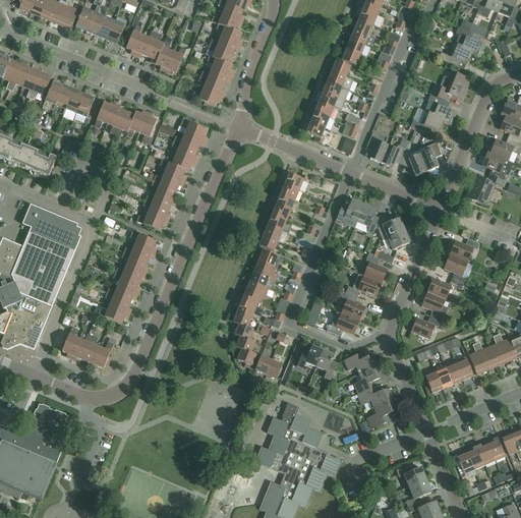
[(18,0),(20,3),(18,7),(30,11),(34,0),(18,0)]
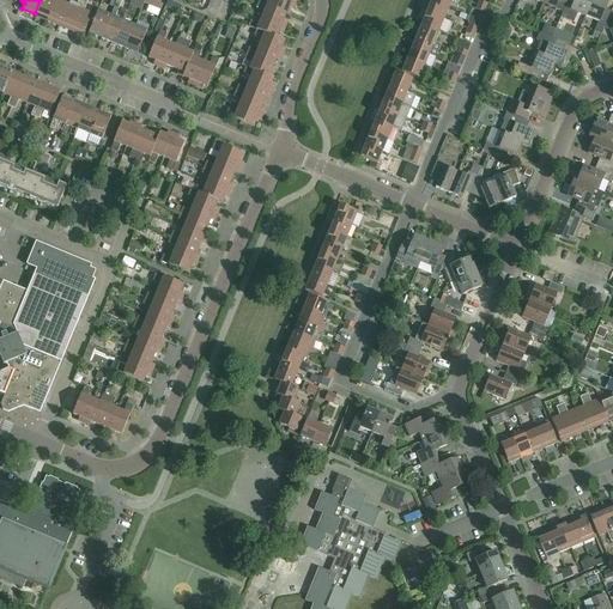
[(47,18),(54,0),(40,0),(35,13),(47,18)]
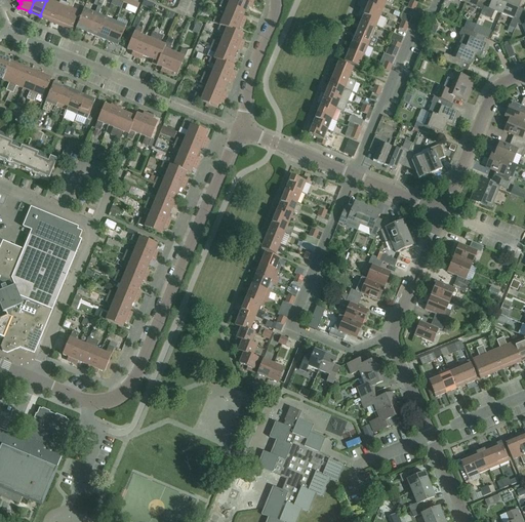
[(46,0),(40,15),(50,19),(58,1),(56,0),(46,0)]
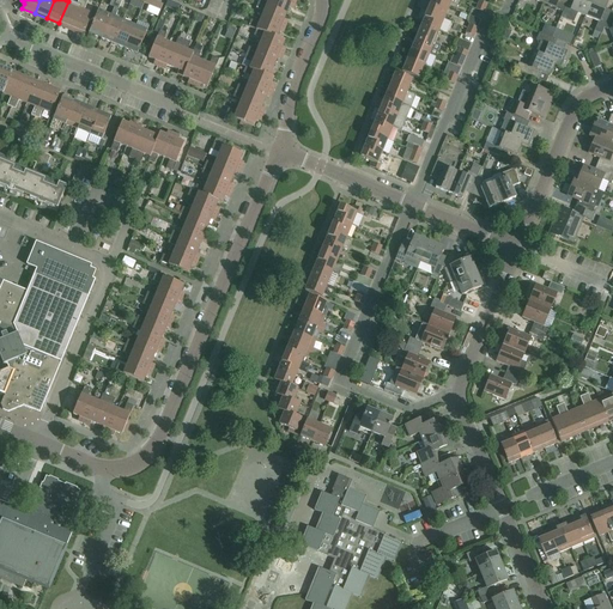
[(68,1),(59,23),(71,28),(83,0),(77,0),(76,4),(68,1)]
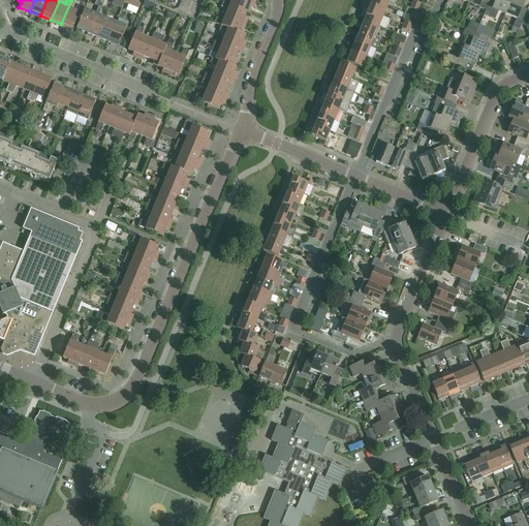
[(71,0),(61,24),(71,29),(80,9),(72,6),(74,0),(71,0)]
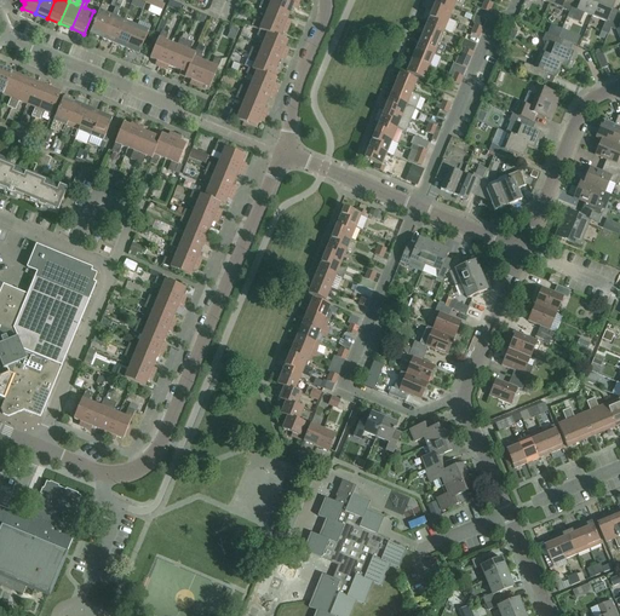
[(287,17),(290,11),(263,0),(260,0),(258,5),(267,9),(264,15),(288,24),(290,22),(288,17),(287,17)]
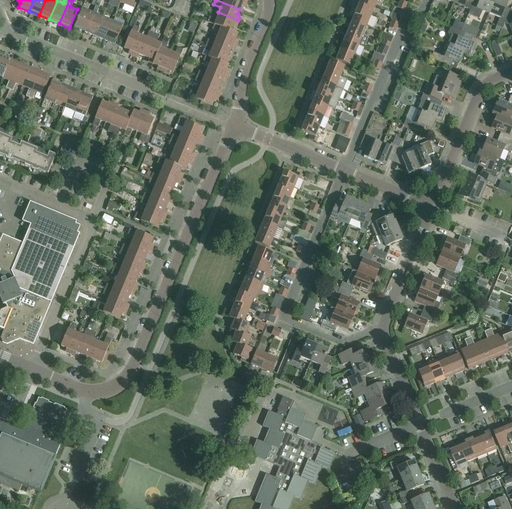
[(217,0),(239,9),(241,4),(242,4),(245,3),(246,0),(217,0)]
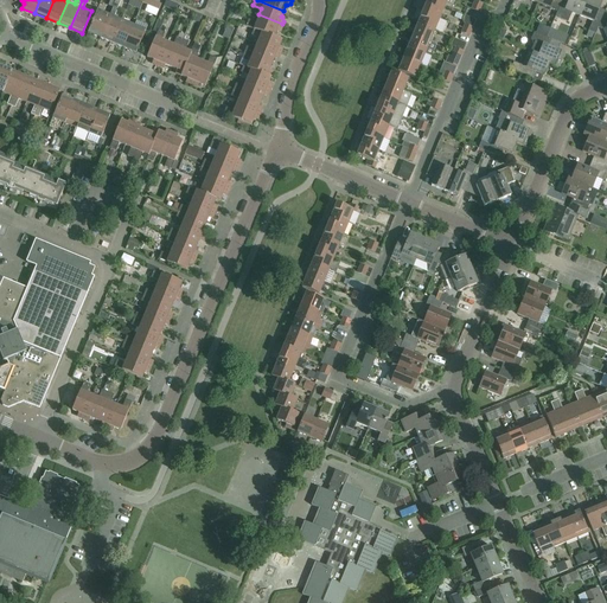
[(422,8),(439,15),(445,4),(436,0),(427,0),(422,8)]
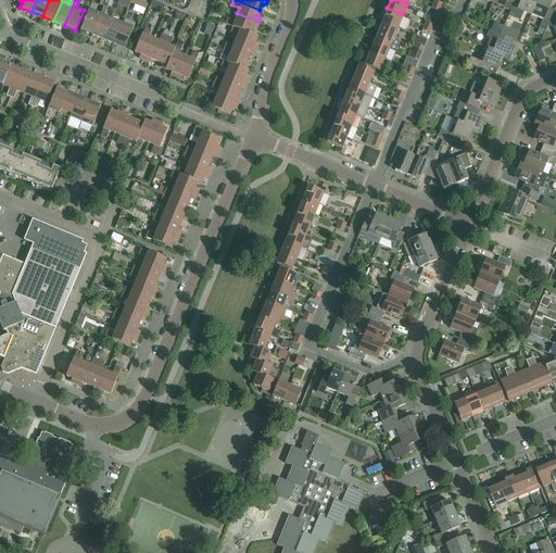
[(514,0),(513,2),(510,8),(508,13),(520,17),(523,9),(530,12),(535,0),(514,0)]
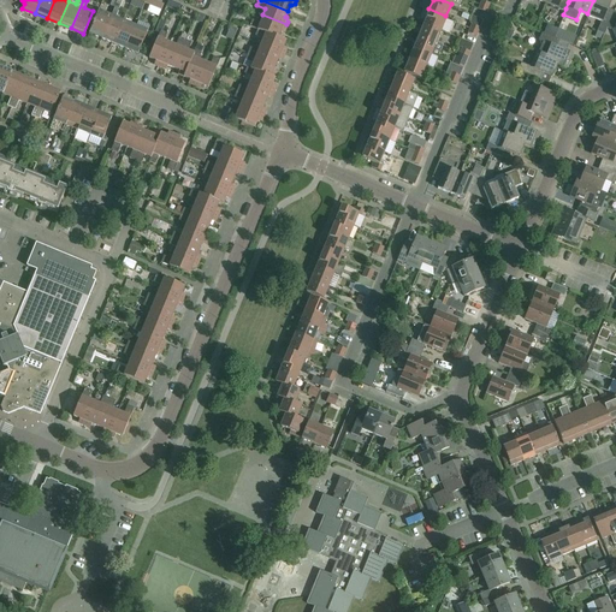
[(606,25),(614,9),(608,6),(610,0),(593,0),(587,13),(600,18),(597,28),(604,31),(606,25)]
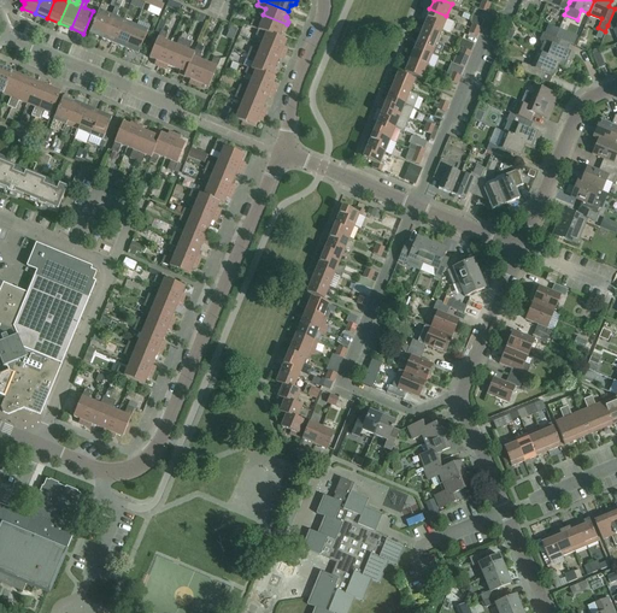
[(101,36),(111,13),(98,9),(89,30),(101,36)]
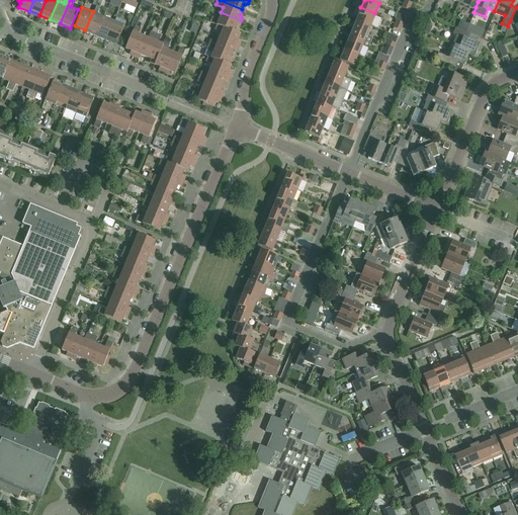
[(356,17),(370,23),(374,13),(360,7),(356,17)]
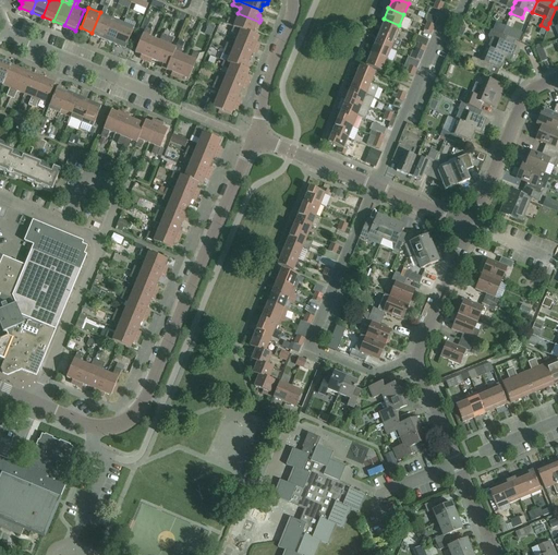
[(102,37),(111,16),(100,12),(92,33),(102,37)]
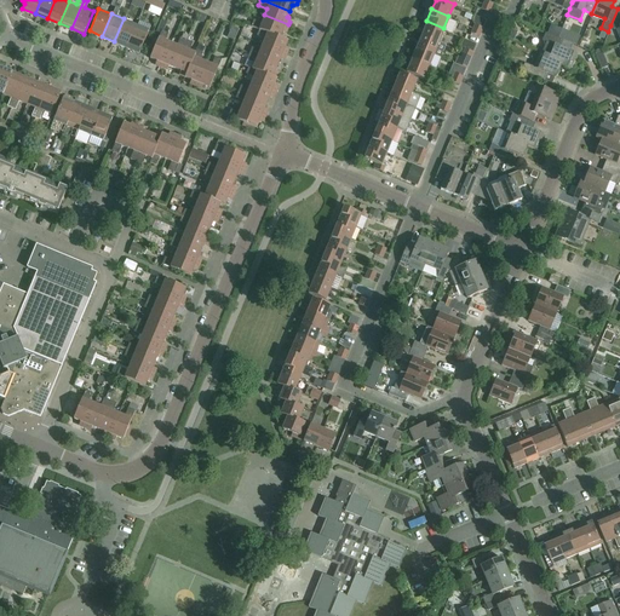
[(280,35),(282,29),(283,29),(287,28),(288,24),(264,15),(262,21),(253,17),(251,24),(259,27),(280,35)]
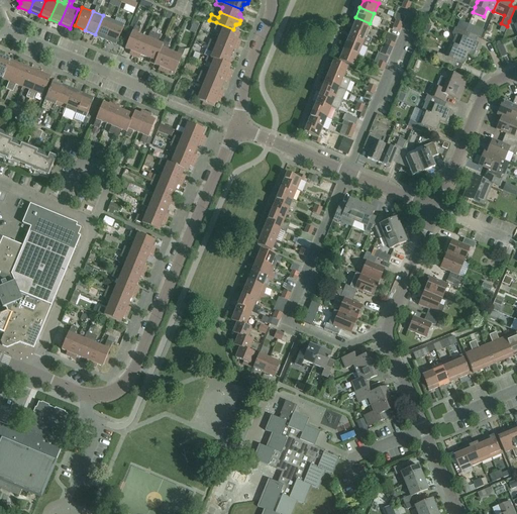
[(105,38),(113,19),(103,15),(95,34),(105,38)]
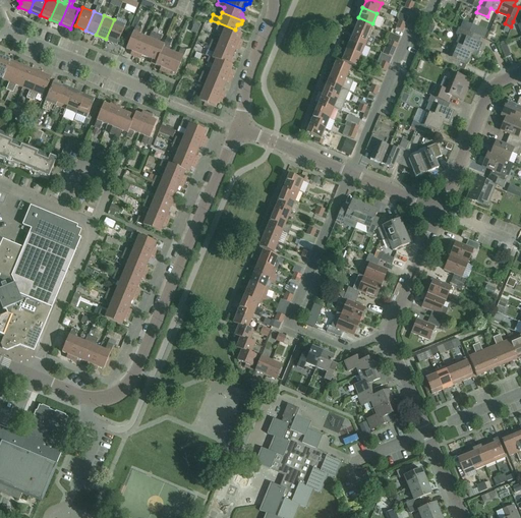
[(372,23),(358,17),(354,27),(368,34),(372,23)]
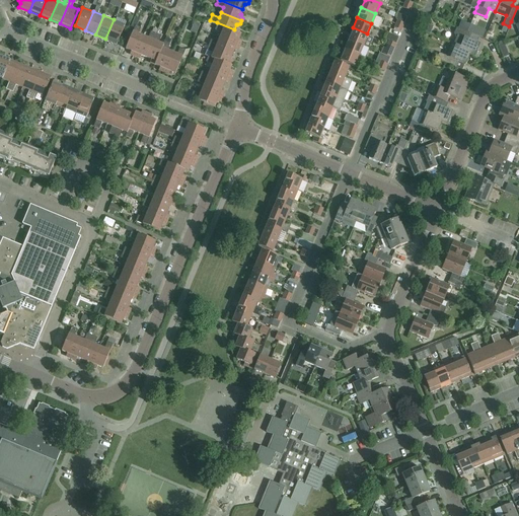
[(124,23),(114,19),(105,39),(117,43),(124,23)]
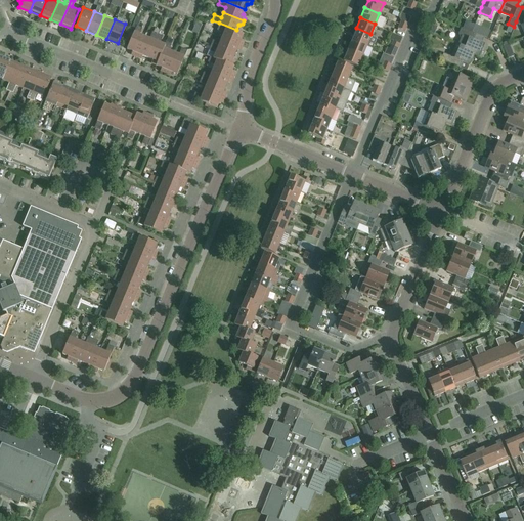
[(136,55),(144,35),(139,33),(142,26),(136,23),(127,47),(132,49),(132,50),(133,54),(136,55)]
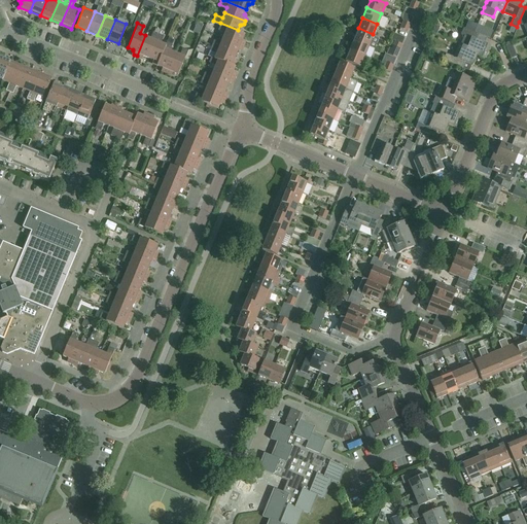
[(223,36),(243,44),(245,42),(243,38),(242,38),(244,32),(238,30),(220,23),(218,28),(225,31),(223,36)]
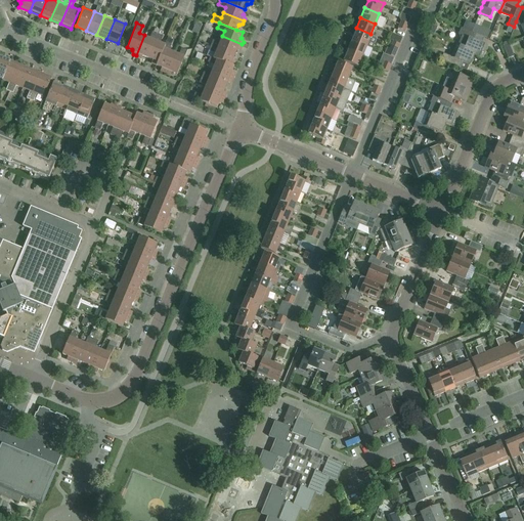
[(475,51),(474,53),(481,56),(487,43),(482,41),(484,35),(461,26),(457,32),(468,36),(465,45),(464,47),(475,51)]
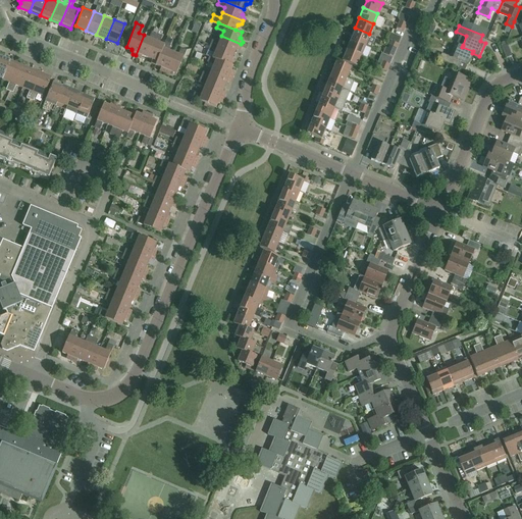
[(369,34),(355,28),(351,38),(365,44),(369,34)]
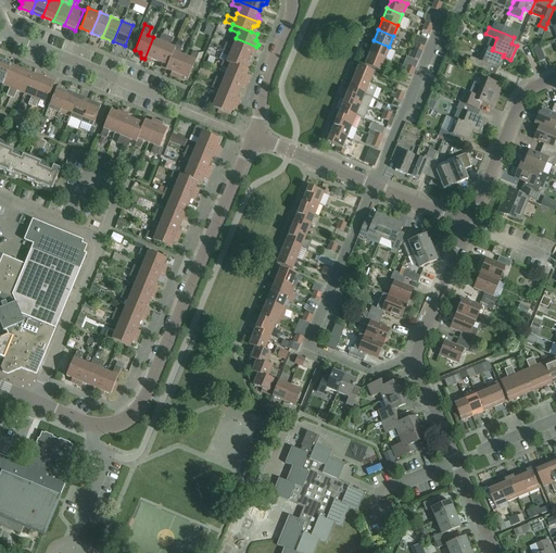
[(151,57),(156,59),(167,34),(162,32),(159,39),(153,37),(144,59),(147,60),(151,58),(151,57)]
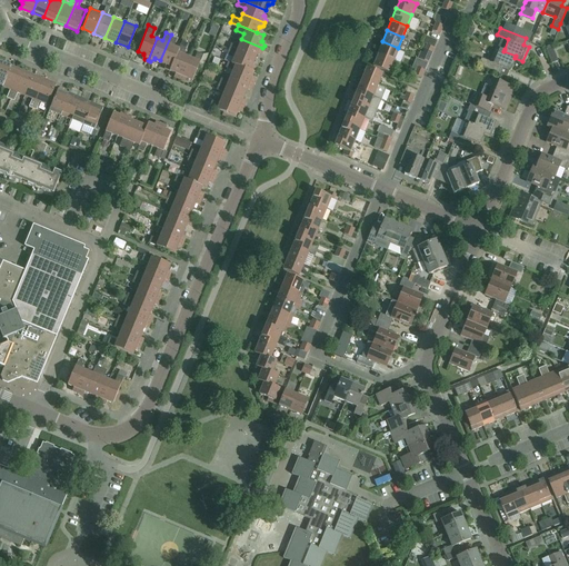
[(171,35),(160,60),(166,62),(166,63),(167,68),(170,69),(179,47),(173,45),(177,37),(171,35)]
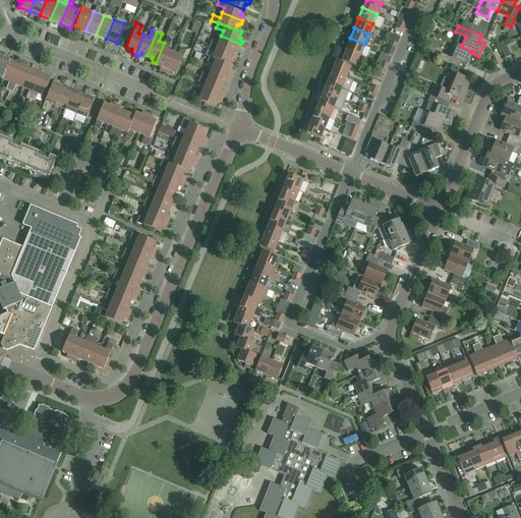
[(239,47),(240,44),(221,36),(219,41),(212,38),(210,43),(233,53),(235,48),(236,48),(239,47)]
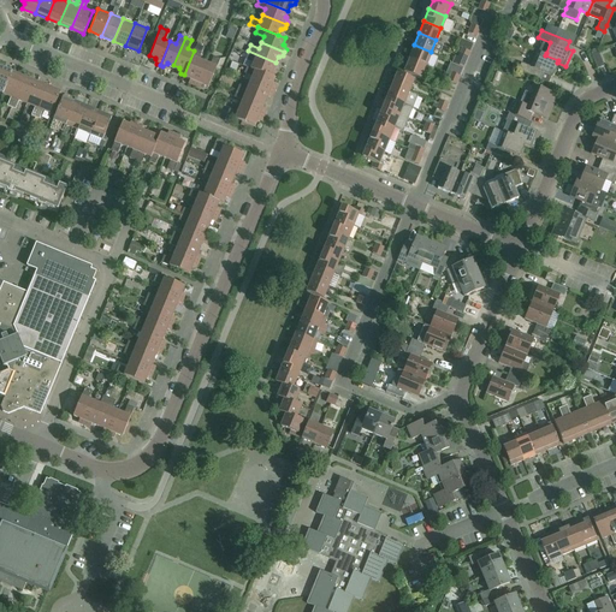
[(431,52),(414,45),(409,57),(426,64),(431,52)]
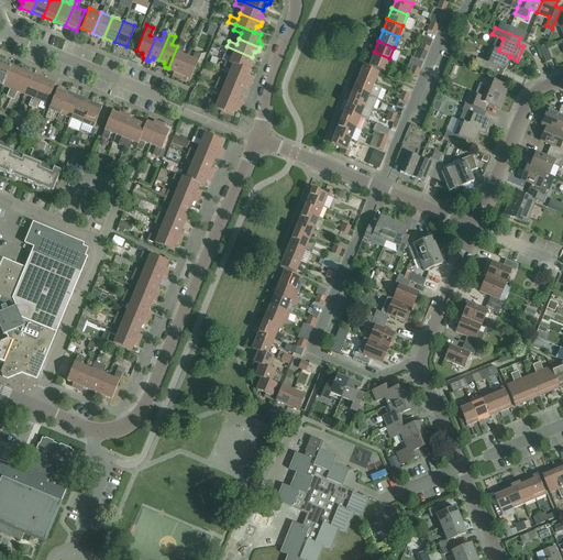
[(177,76),(186,54),(181,52),(184,44),(178,42),(177,46),(168,68),(174,70),(173,72),(175,75),(177,76)]
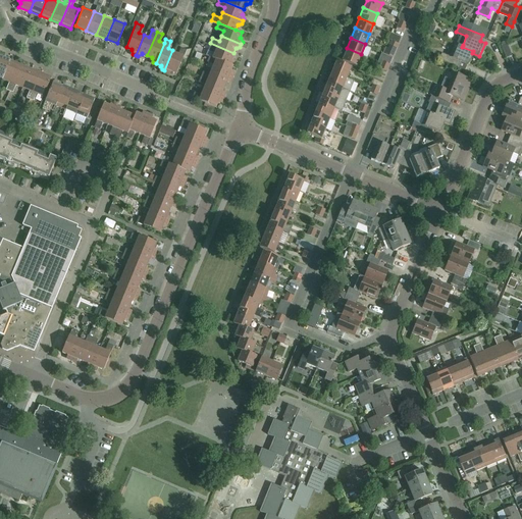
[(506,56),(512,54),(506,40),(501,43),(506,56)]
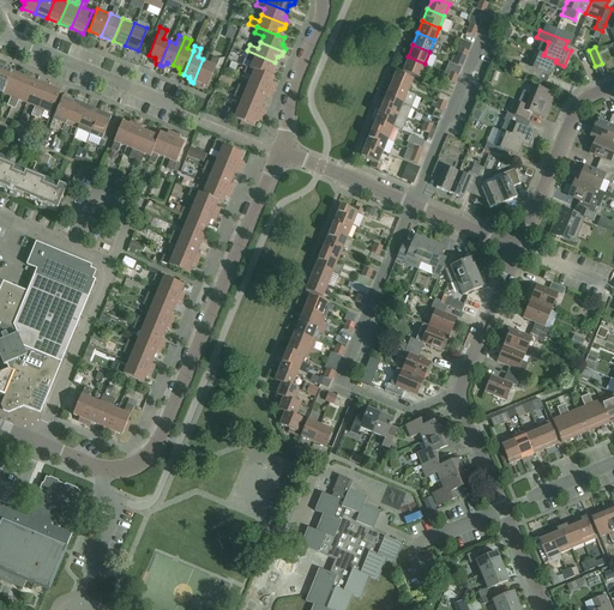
[(458,49),(455,59),(462,62),(467,53),(458,49)]
